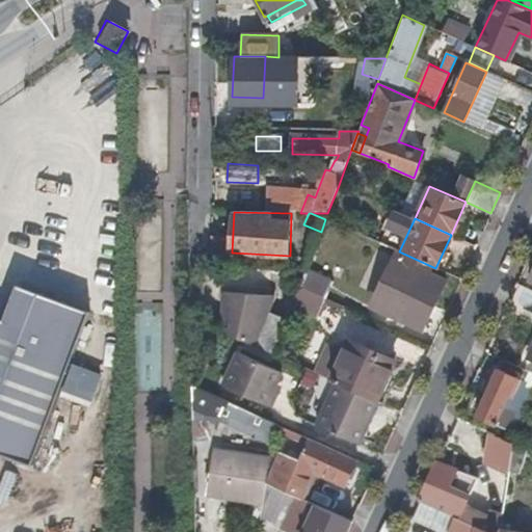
[(400,258),(376,309),(423,330),(447,278),(400,258)]
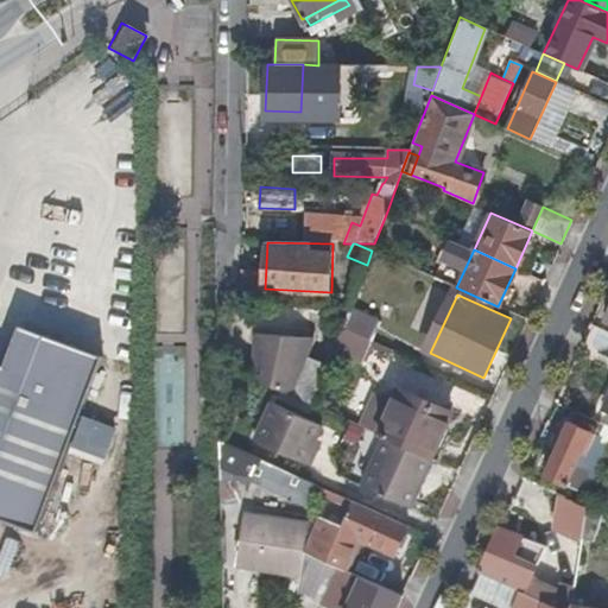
[(356,306),(347,330),(372,341),(382,318),(356,306)]
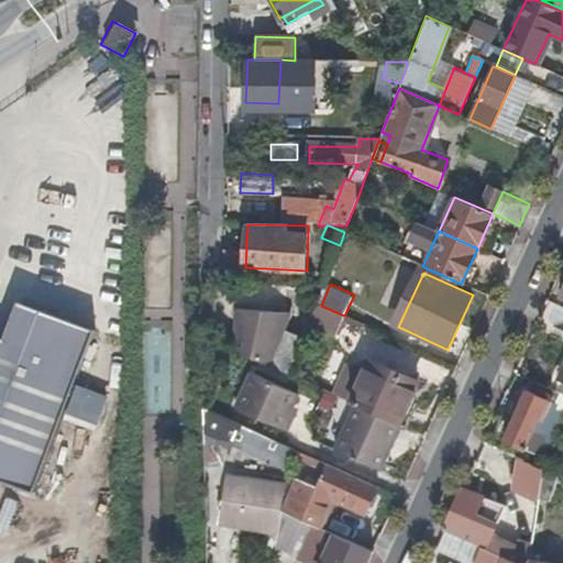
[(0,474),(36,486),(89,321),(58,311),(56,319),(39,313),(41,306),(11,296),(0,329),(0,474)]
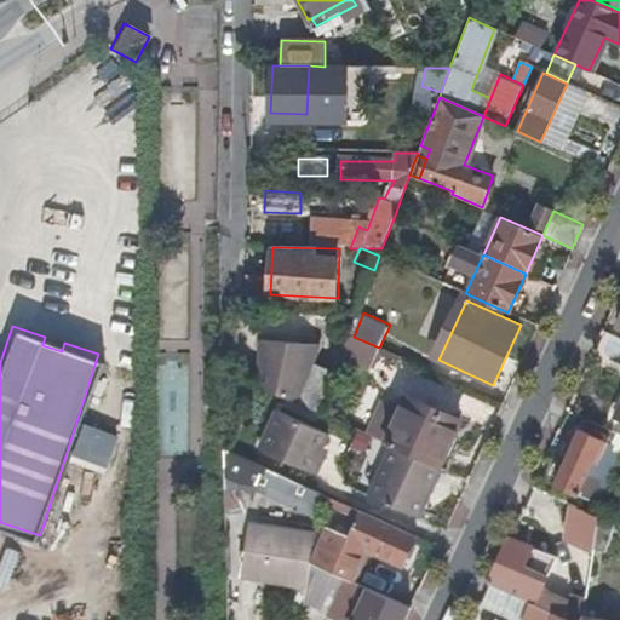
[(369,371),(379,348),(354,337),(352,336),(343,359),(369,371)]
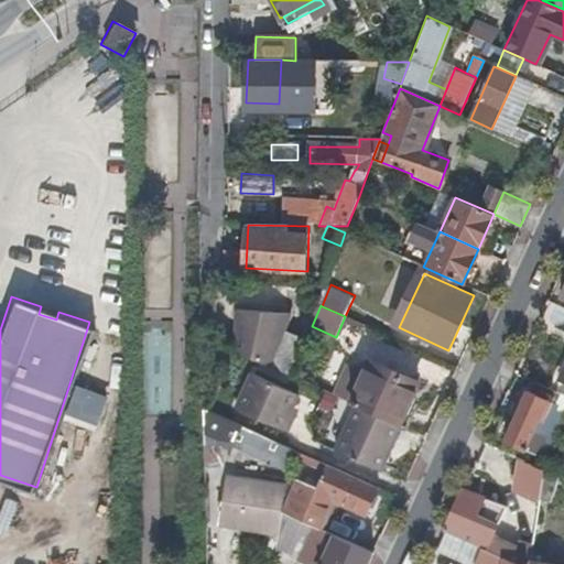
[(58,312),(41,306),(39,314),(56,320),(58,312)]
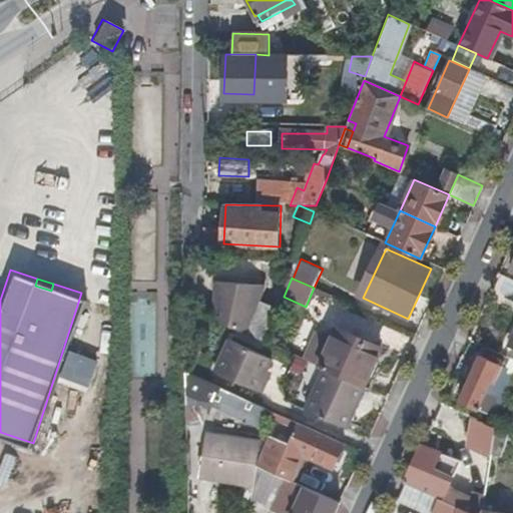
[(217,283),(214,320),(246,335),(248,332),(267,341),(278,310),(260,302),(266,287),(217,283)]
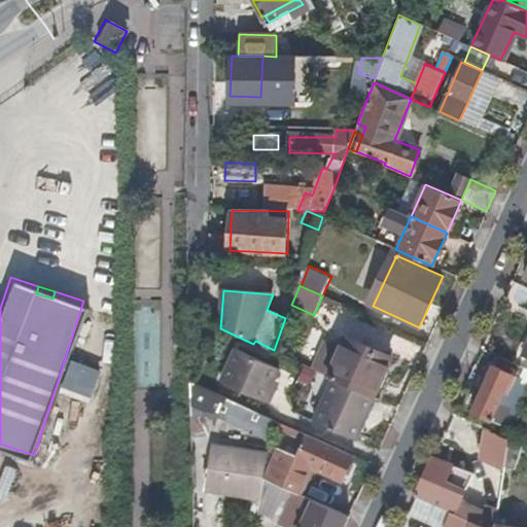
[(325,344),(313,371),(372,397),(390,357),(345,337),(339,350),(325,344)]
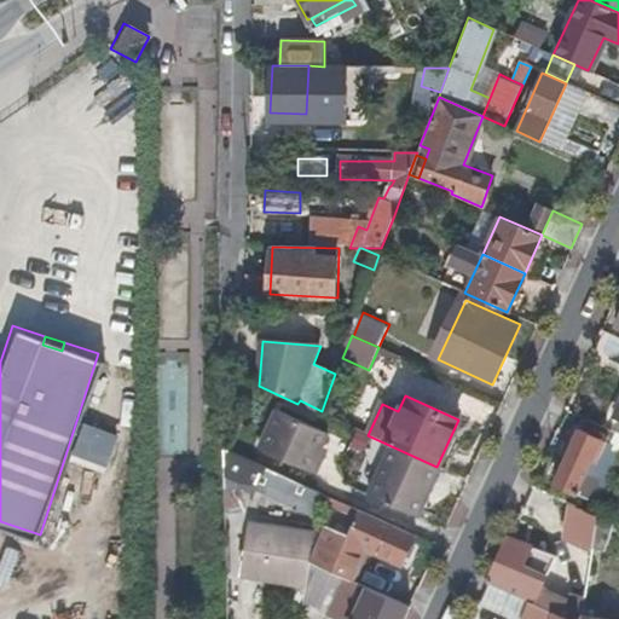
[(330,432),(278,409),(261,447),(318,473),(329,447),(324,446),(330,432)]
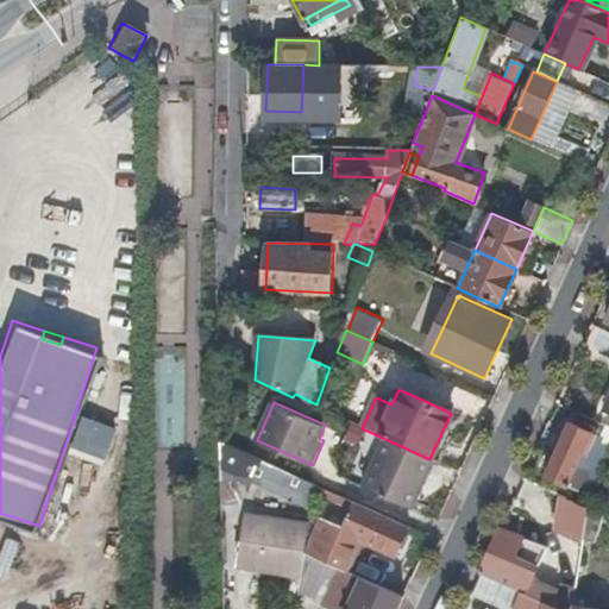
[(608,445),(608,427),(576,412),(546,477),(579,491),(589,470),(576,465),(590,437),(608,445)]
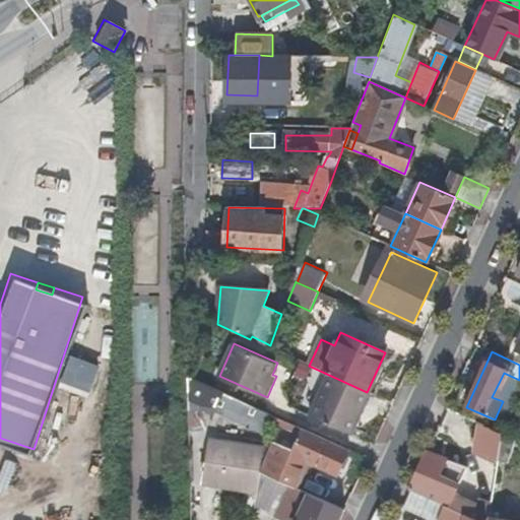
[(351,435),(370,393),(367,392),(309,366),(303,363),(299,373),(325,385),(311,416),(351,435)]
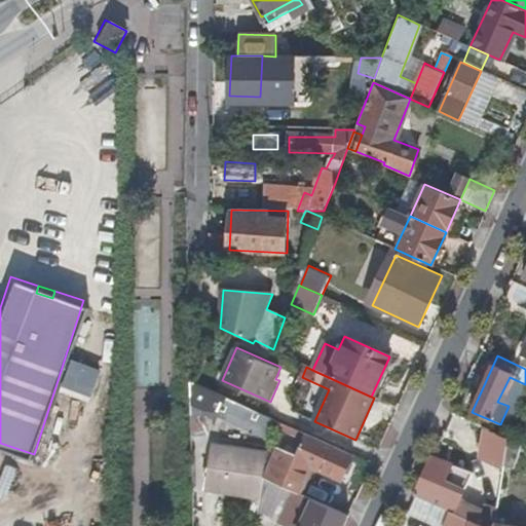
[(509,406),(500,424),(506,427),(525,384),(510,377),(497,402),(509,406)]
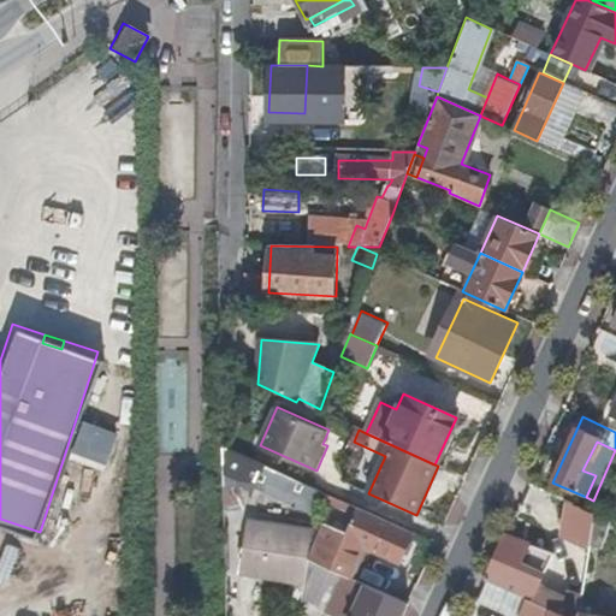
[(242,505),(242,480),(242,455),(221,445),(224,505),(242,505)]
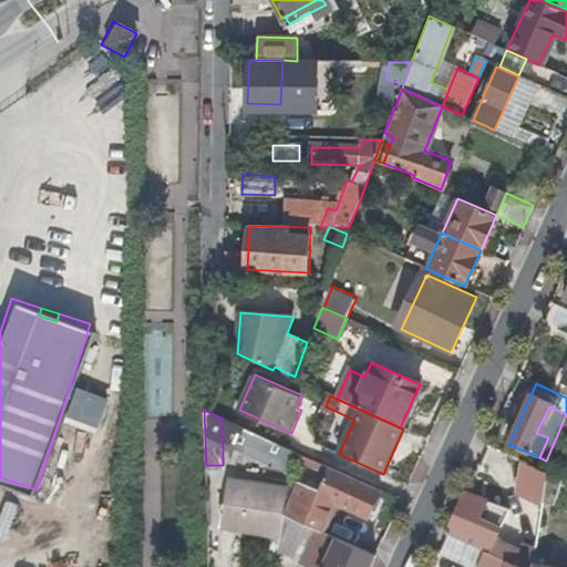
[(223,419),(223,442),(290,473),(292,457),(294,451),(223,419)]
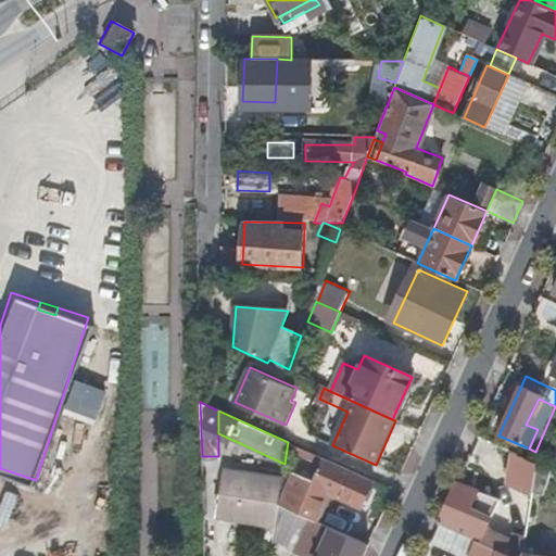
[(359,505),(371,481),(288,442),(287,449),(320,464),(313,481),(295,472),(282,503),(316,518),(328,491),(359,505)]
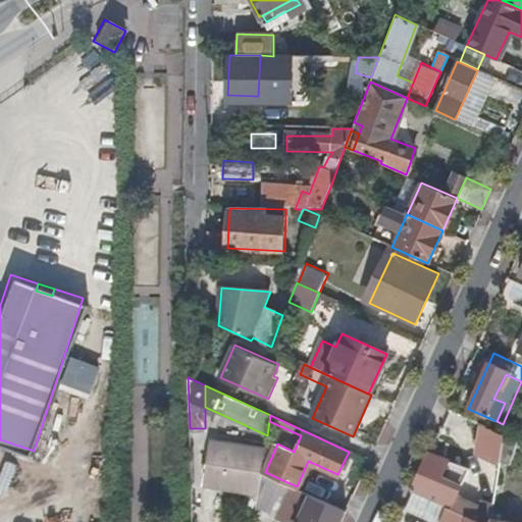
[(478,455),(500,463),(500,462),(504,435),(482,426),(478,455)]
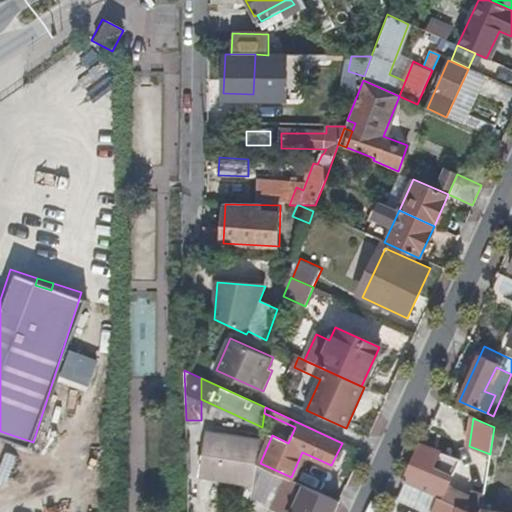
[(501,456),(508,434),(494,427),(490,453),(501,456)]
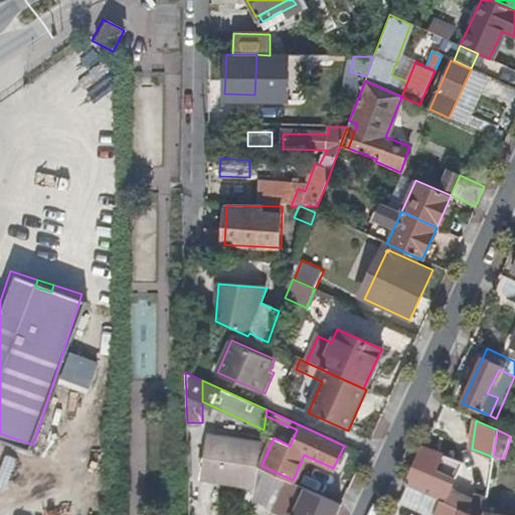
[(200,479),(254,487),(258,466),(261,445),(206,437),(200,479)]
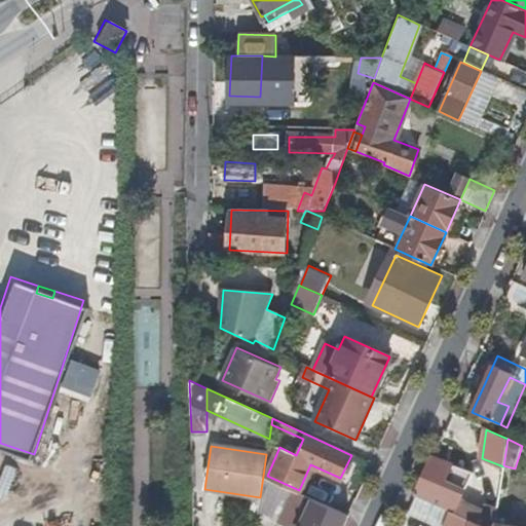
[(471,476),(430,457),(414,494),(426,499),(449,511),(476,523),(480,512),(459,502),(471,476)]
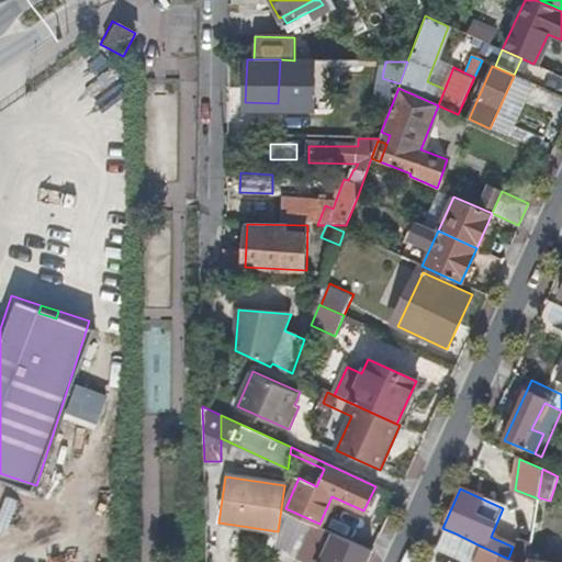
[(327,537),(330,530),(281,508),(278,531),(276,542),(283,546),(287,538),(293,540),(298,529),(321,540),(323,535),(327,537)]
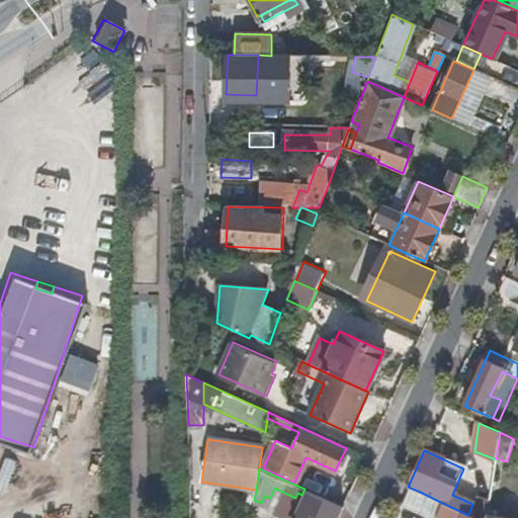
[(296,517),(338,517),(344,507),(309,492),(304,503),(300,510),(296,517)]
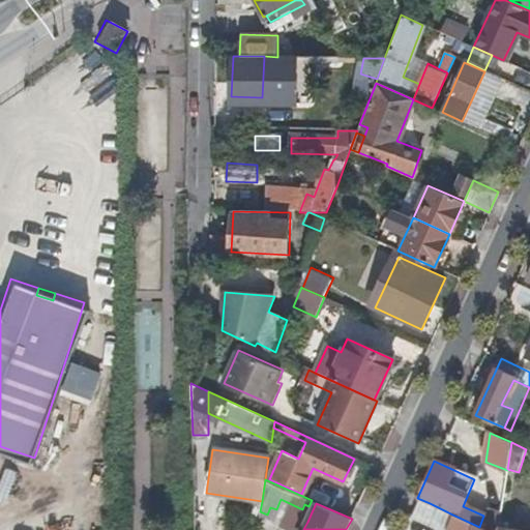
[(301,519),(307,522),(311,514),(305,511),(301,519)]
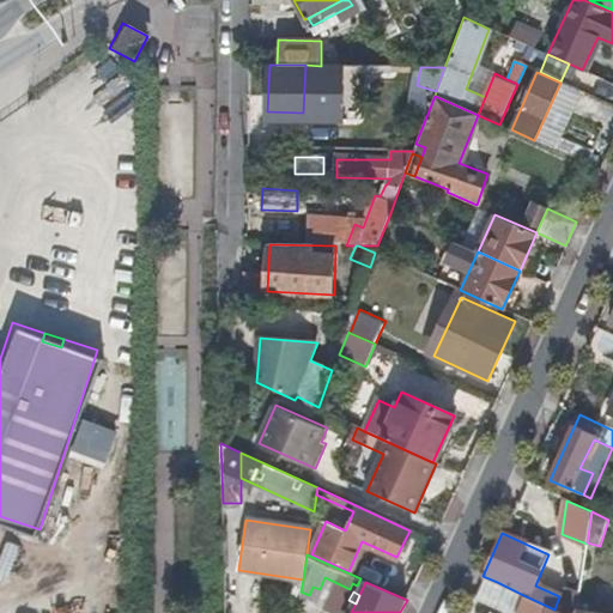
[(523,595),(515,612),(516,612),(562,612),(554,610),(523,595)]
